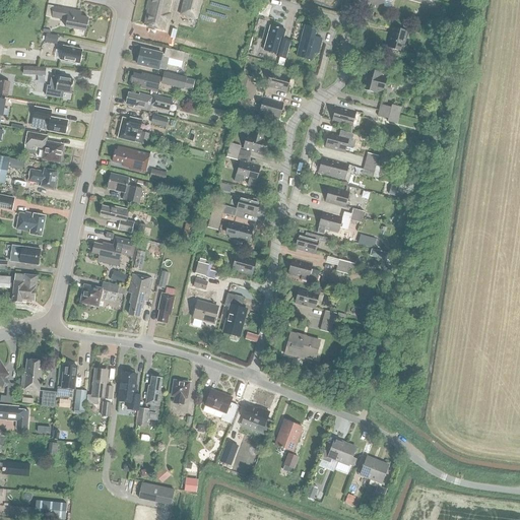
[(171,0),(148,0),(146,10),(148,11),(144,25),(164,30),(167,17),(171,0)]
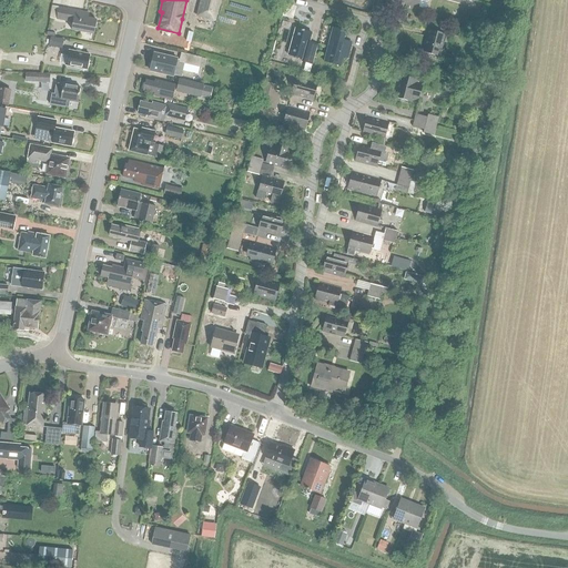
[(200,0),(195,17),(215,22),(221,0),(200,0)]
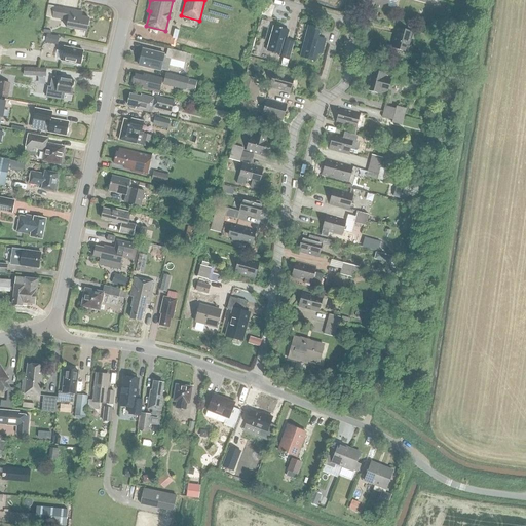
[(388,0),(367,0),(367,4),(386,9),(388,0)]
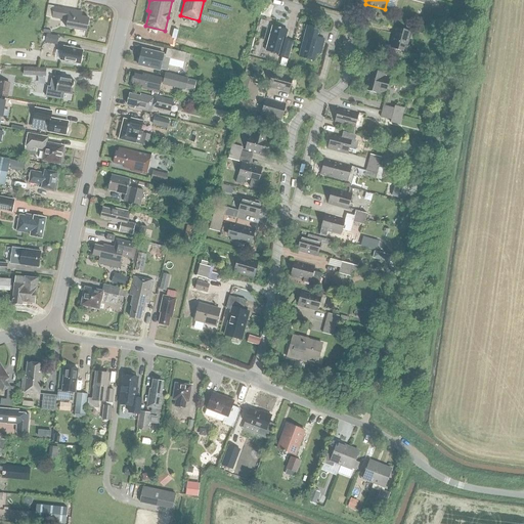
[(86,32),(88,18),(75,16),(76,11),(54,7),(52,18),(68,20),(66,29),(86,32)]
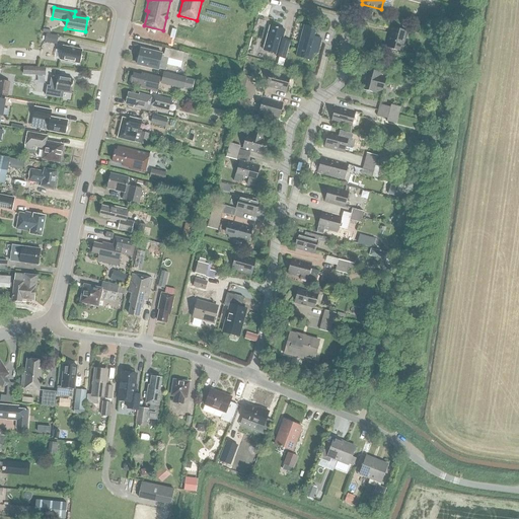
[(270,26),(264,51),(276,54),(275,56),(285,59),(290,41),(283,39),(285,30),(270,26)]
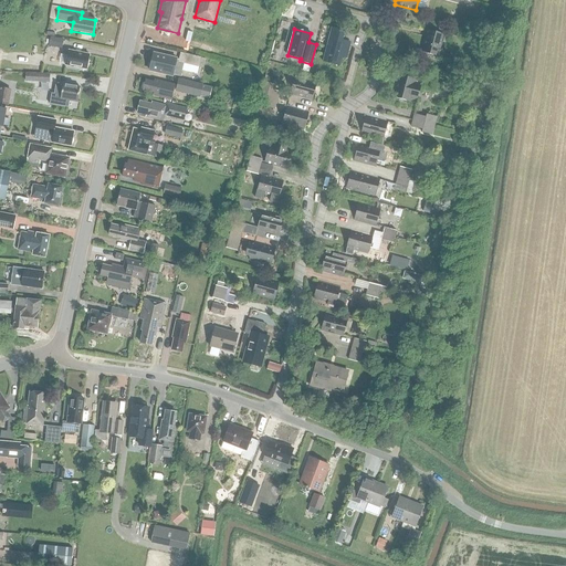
[(344,31),(333,29),(331,39),(328,39),(323,62),(339,66),(342,58),(346,59),(349,46),(341,44),(344,31)]
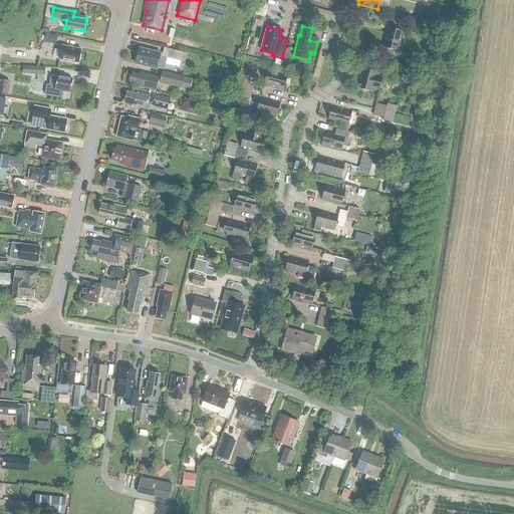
[(382,47),(398,51),(404,32),(388,27),(382,47)]
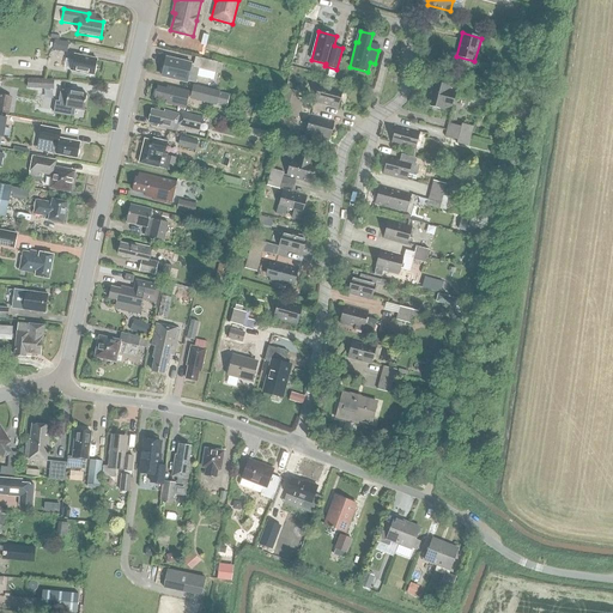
[(68,43),(55,41),(54,43),(53,50),(66,53),(68,43)]
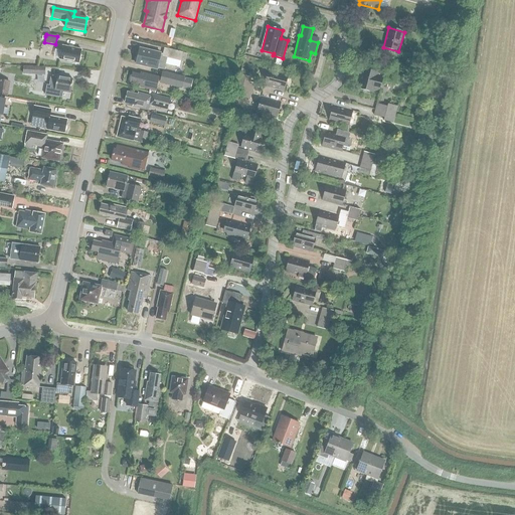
[(81,50),(62,46),(59,59),(77,63),(78,63),(81,50)]
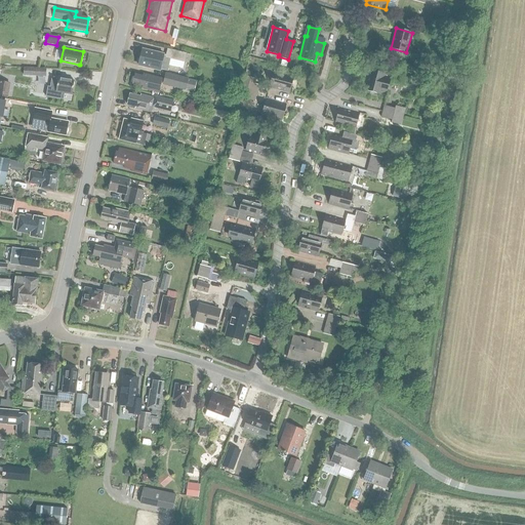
[(187,53),(167,49),(165,57),(163,57),(164,54),(143,49),(140,58),(138,59),(137,62),(139,64),(138,66),(160,71),(160,70),(167,71),(169,58),(185,63),(187,53)]
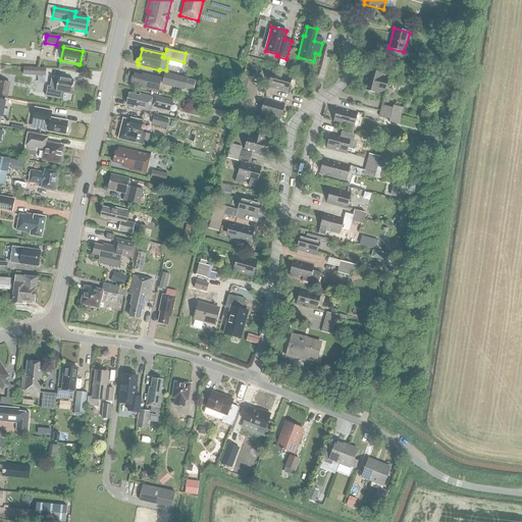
[(31,75),(45,76),(46,68),(32,67),(31,75)]
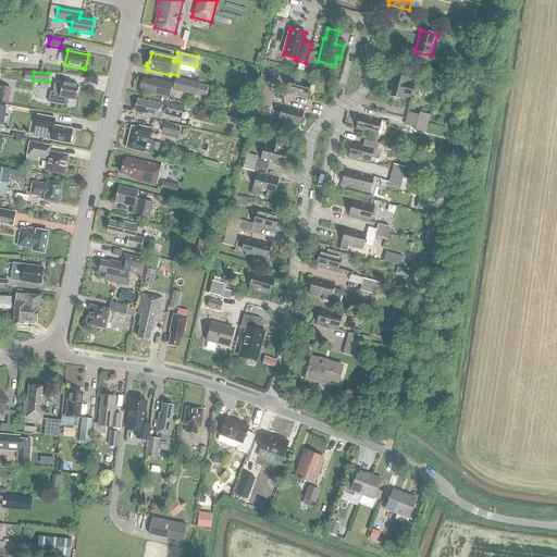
[(408,83),(409,78),(392,74),(386,96),(404,100),(405,98),(410,99),(412,93),(413,93),(415,88),(408,83)]
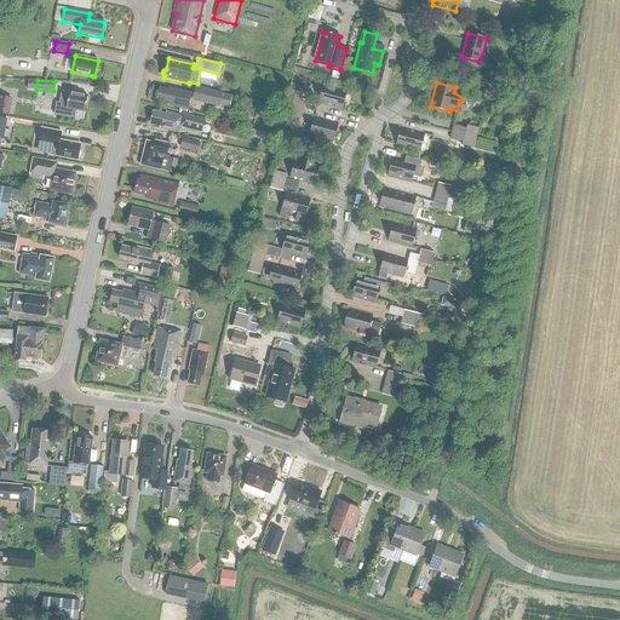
[(346,91),(322,85),(317,104),(342,110),(346,91)]
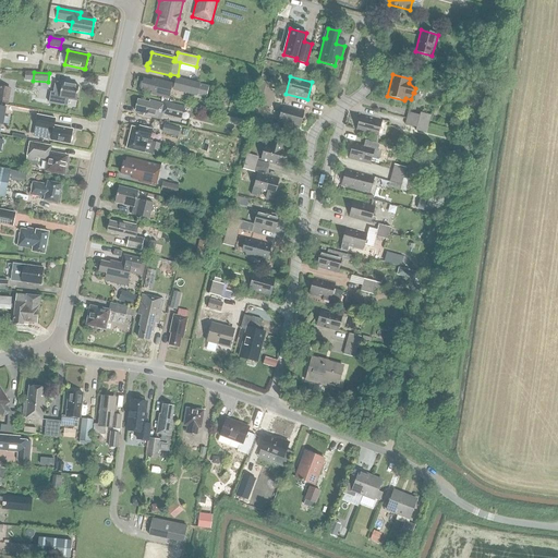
[(199,84),(176,77),(172,91),(196,96),(199,84)]
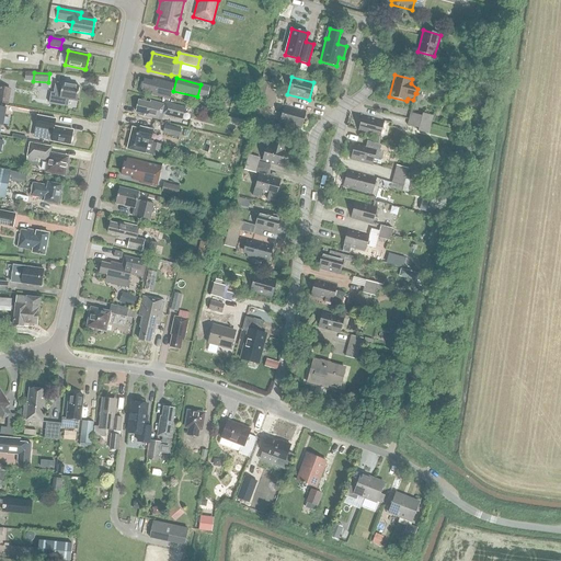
[(173,84),(153,80),(152,82),(144,80),(141,90),(152,93),(152,95),(170,100),(173,84)]
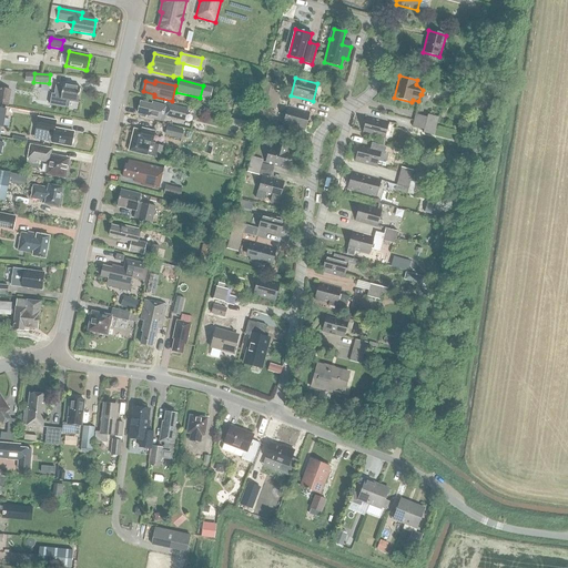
[(262,94),(280,99),(281,92),(276,91),(277,85),(264,82),(262,94)]
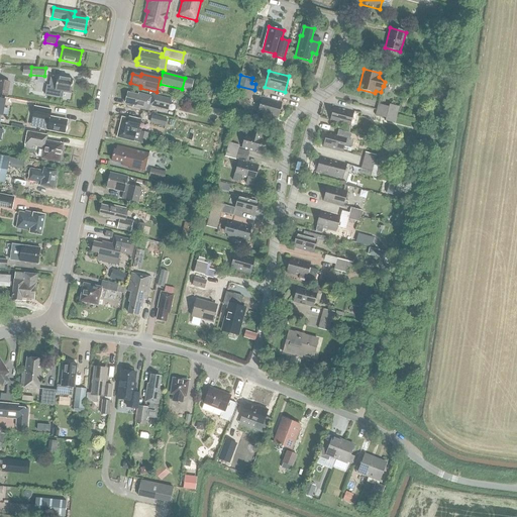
[(58,77),(50,76),(49,87),(46,86),(45,95),(62,98),(63,92),(71,94),(73,80),(58,77)]
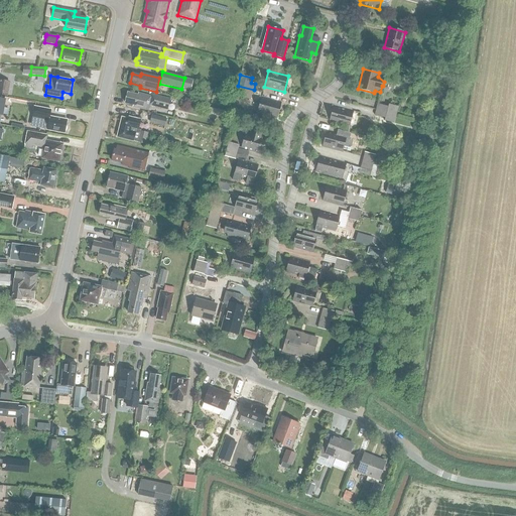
[(9,82),(0,80),(0,94),(7,96),(9,82)]
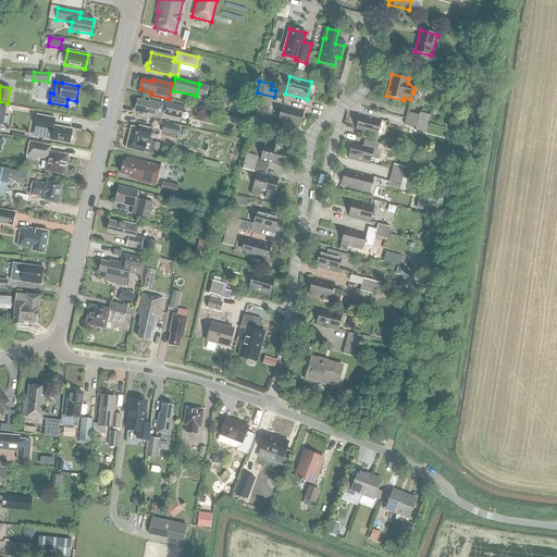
[(273,103),(274,97),(257,93),(255,104),(270,108),(271,103),(273,103)]
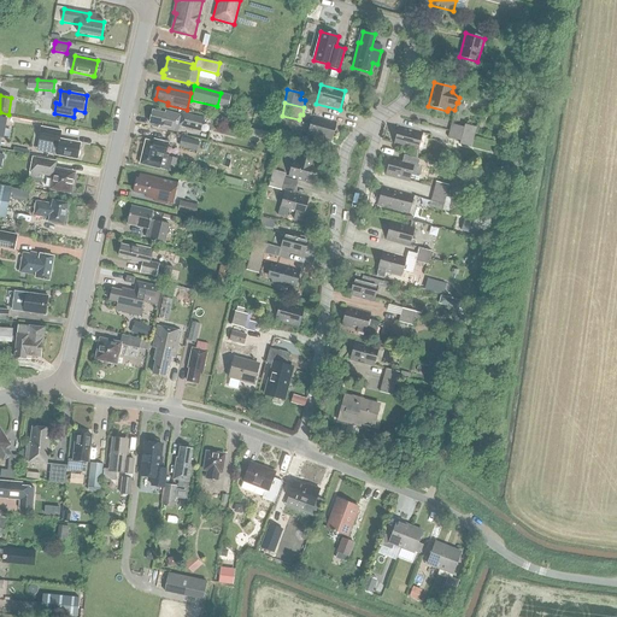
[(164,113),(153,111),(150,123),(159,125),(158,128),(177,131),(181,115),(165,111),(164,113)]
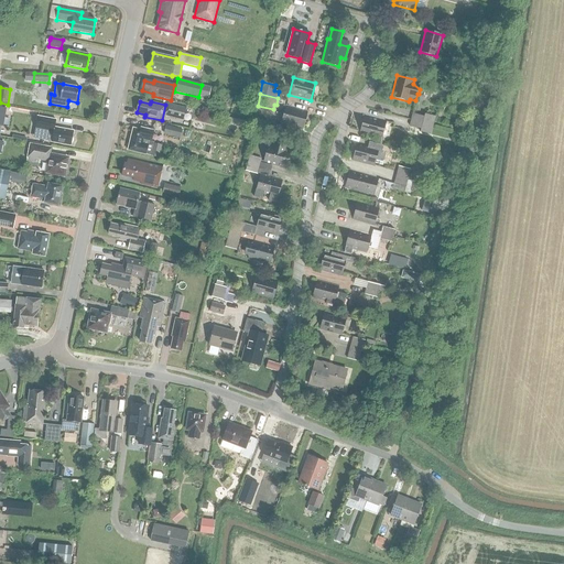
[(188,120),(192,109),(175,104),(172,115),(188,120)]
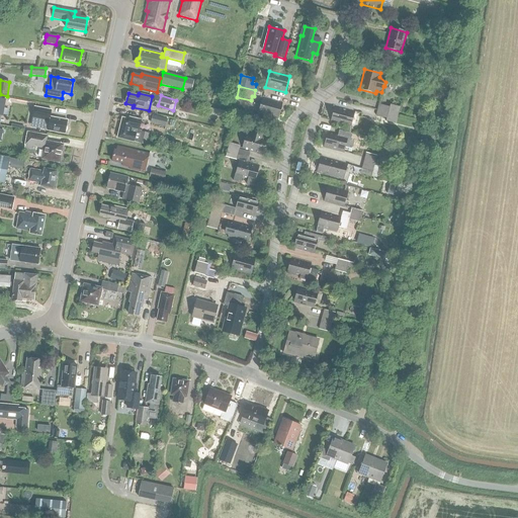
[(278,119),(282,103),(262,98),(258,113),(263,115),(262,119),(271,121),(272,117),(278,119)]
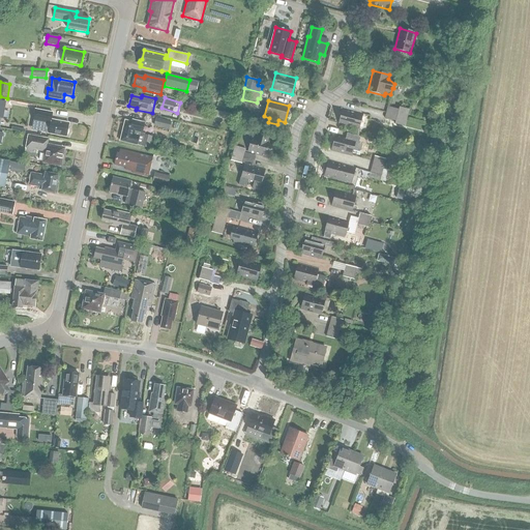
[(407,118),(409,110),(400,107),(399,110),(388,108),(386,113),(399,116),(407,118)]
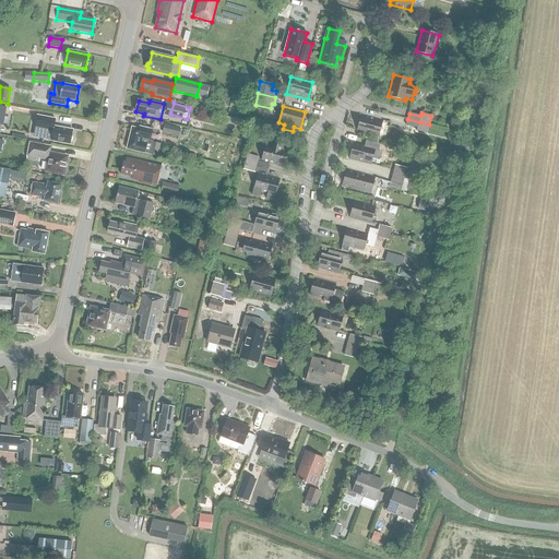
[(382,120),(361,115),(357,132),(378,138),(382,120)]
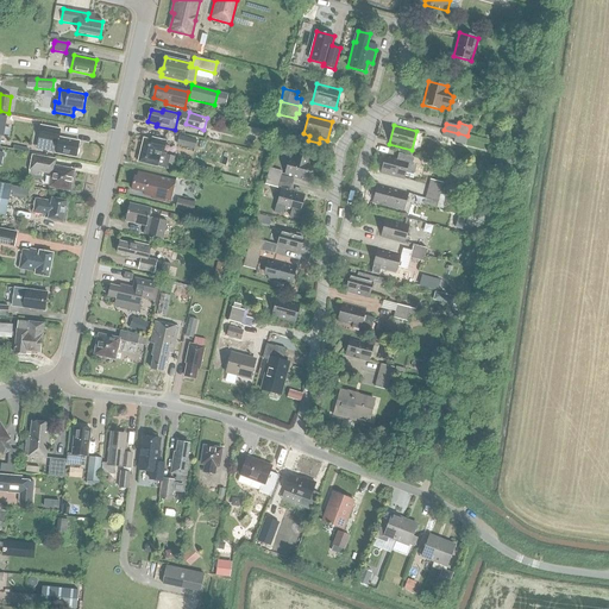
[(76,157),(76,156),(79,152),(77,149),(79,142),(58,138),(60,130),(41,126),(38,135),(45,137),(43,151),(76,157)]
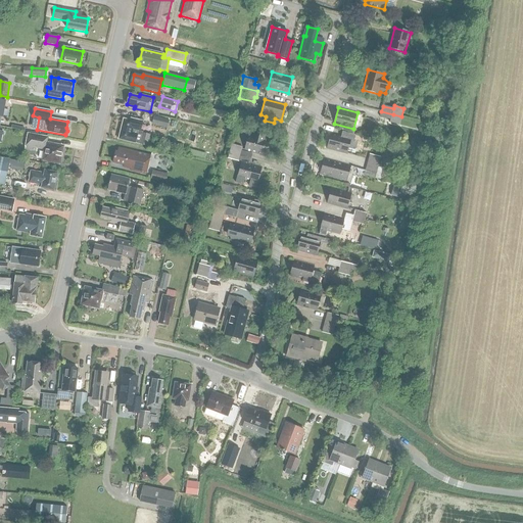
[(399,125),(401,116),(393,114),(381,111),(380,116),(390,120),(389,123),(399,125)]
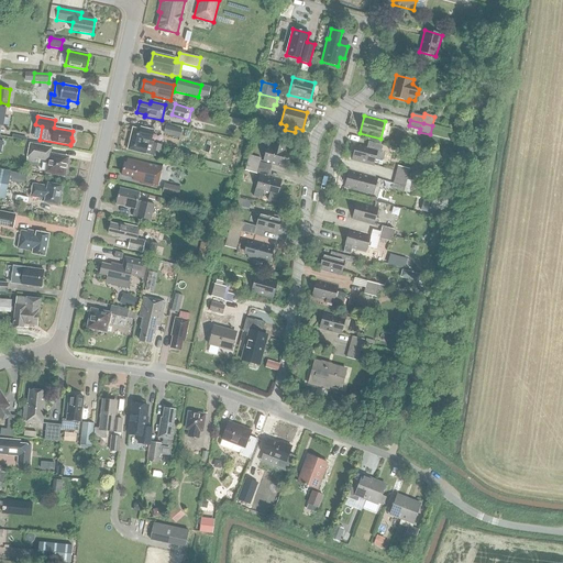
[(181,130),(166,125),(164,134),(179,139),(181,130)]
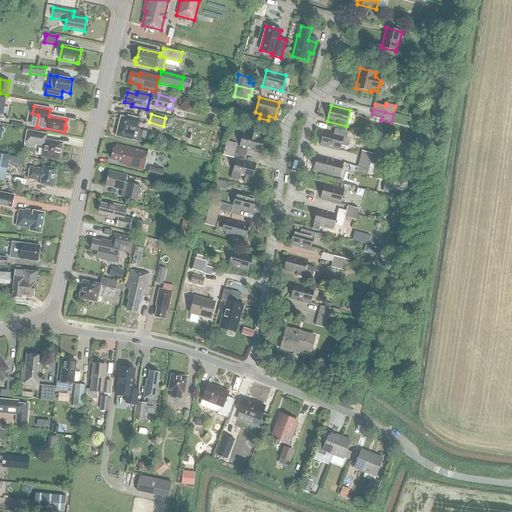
[(131,119),(121,117),(116,136),(144,143),(147,132),(139,130),(139,129),(137,129),(139,119),(132,117),(131,119)]
